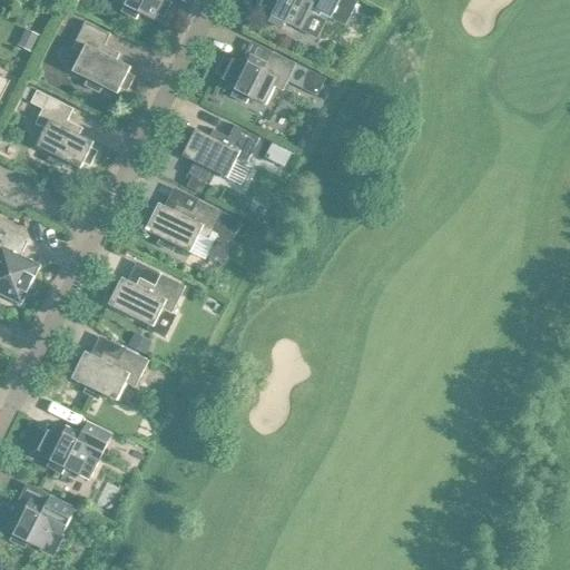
[(165,0),(114,0),(124,6),(120,11),(135,19),(138,12),(154,20),(157,13),(163,17),(170,2),(165,0)]
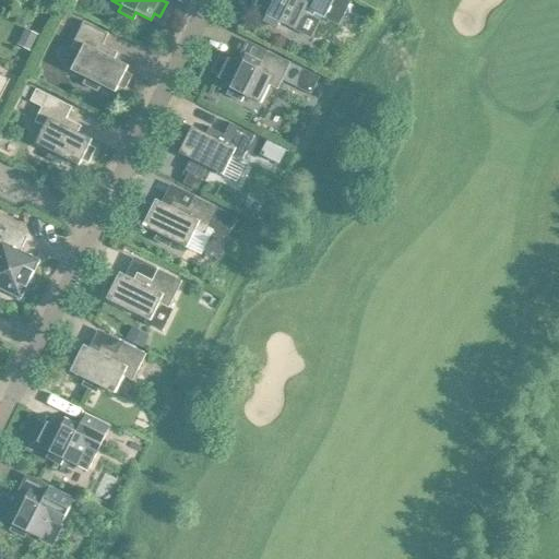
[(333,0),(250,0),(253,1),(250,8),(264,14),(261,21),(277,28),(281,22),(295,30),(304,12),(312,16),(314,12),(324,18),(333,0)]
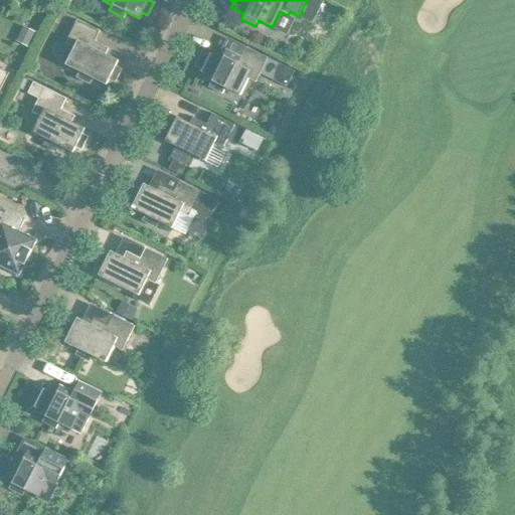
[(108,48),(94,41),(99,30),(76,19),(64,44),(73,48),(65,64),(78,71),(75,77),(89,83),(92,77),(106,84),(109,79),(115,82),(121,69),(115,66),(118,60),(105,54),(108,48)]
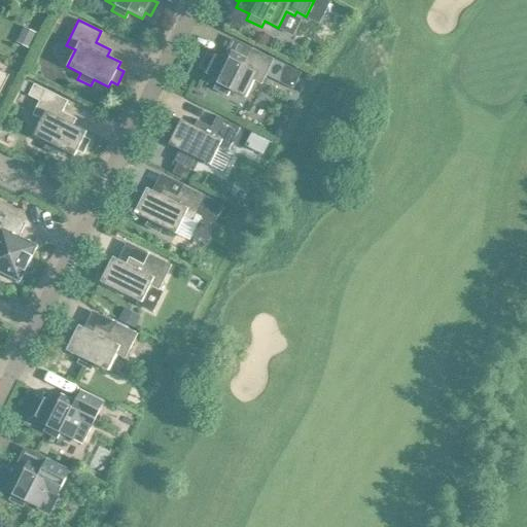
[(214,50),(212,57),(206,54),(199,67),(205,70),(202,76),(216,82),(213,89),(226,96),(230,90),(244,96),(252,79),(260,84),(274,59),(250,47),(245,59),(231,51),(227,58),(214,50)]
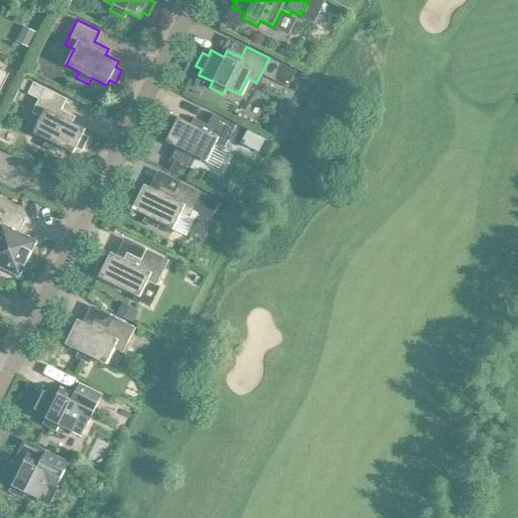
[(73,153),(75,148),(81,151),(88,138),(82,135),(85,128),(72,122),(75,116),(61,109),(66,99),(33,82),(26,95),(37,100),(31,112),(40,116),(32,133),(46,140),(42,146),(56,153),(59,147),(73,153)]
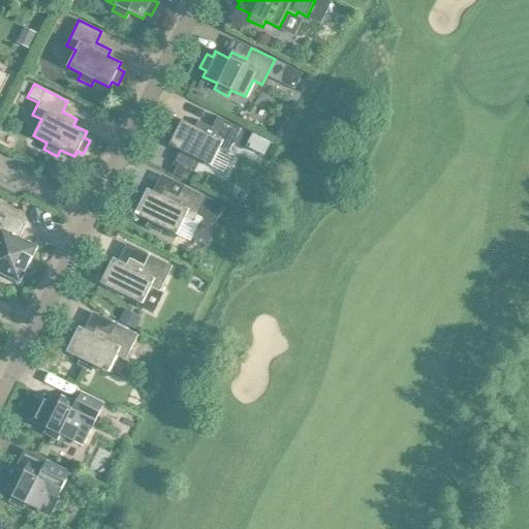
[(168,145),(180,150),(175,161),(195,172),(200,160),(211,165),(219,149),(227,153),(240,128),(217,117),(212,127),(197,120),(194,126),(181,120),(178,126),(172,123),(165,135),(172,138),(168,145)]
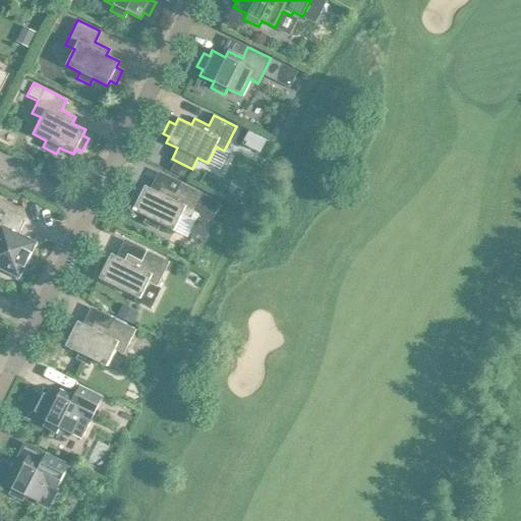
[(190,219),(194,212),(212,220),(221,203),(180,182),(175,193),(161,186),(158,192),(145,186),(141,191),(135,188),(129,201),(135,205),(132,211),(147,218),(143,223),(157,230),(160,224),(173,231),(181,214),(190,219)]
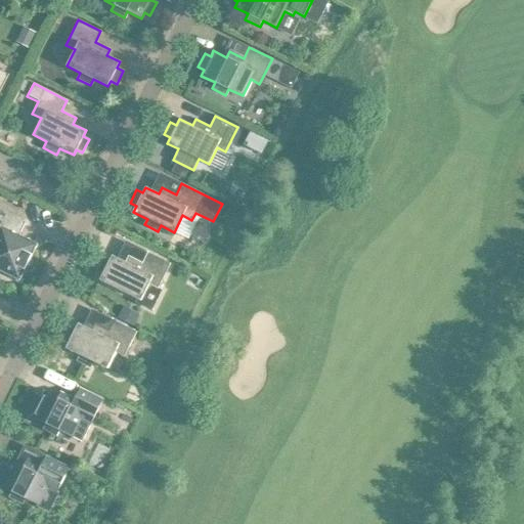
[(37,244),(18,234),(25,222),(0,209),(0,270),(18,280),(37,244)]
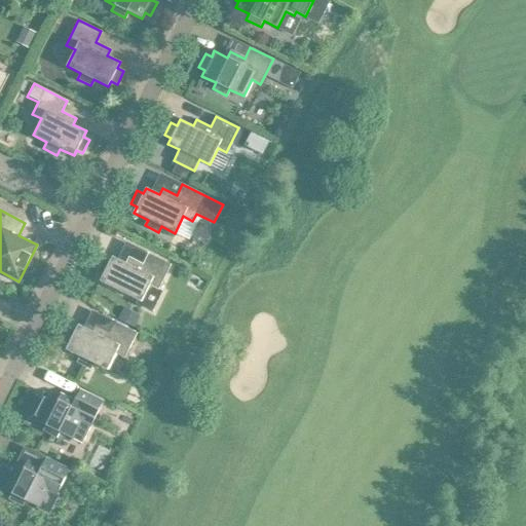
[(171,264),(148,253),(143,263),(127,256),(124,262),(112,256),(109,262),(103,259),(97,272),(103,275),(100,280),(138,300),(136,302),(153,310),(162,292),(158,290),(171,264)]
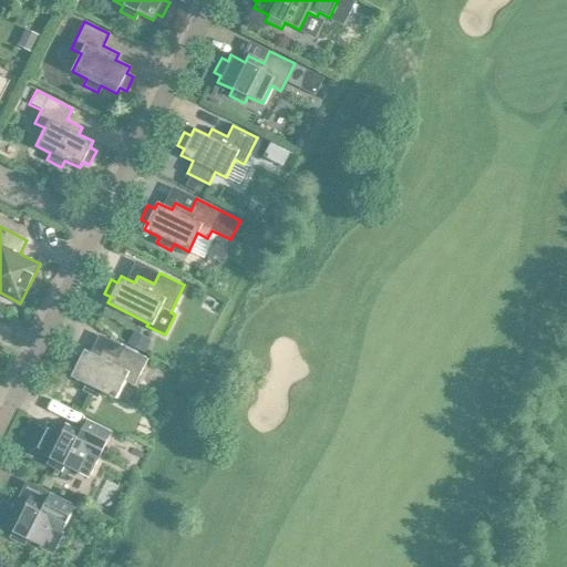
[(144,351),(151,339),(133,330),(127,343),(144,351)]
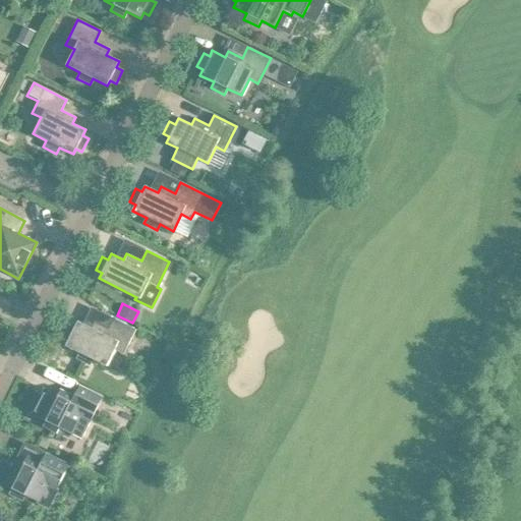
[(94,322),(91,328),(77,322),(74,327),(68,324),(62,337),(68,340),(65,346),(79,353),(76,359),(90,365),(92,359),(106,366),(114,350),(123,354),(135,330),(113,319),(108,329),(94,322)]
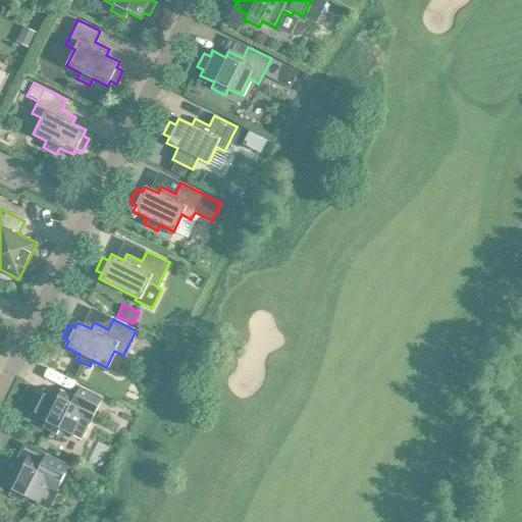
[(58,428),(82,439),(102,398),(80,386),(73,398),(60,390),(57,397),(44,389),(41,396),(35,393),(29,406),(35,409),(32,414),(45,421),(43,427),(55,434),(58,428)]
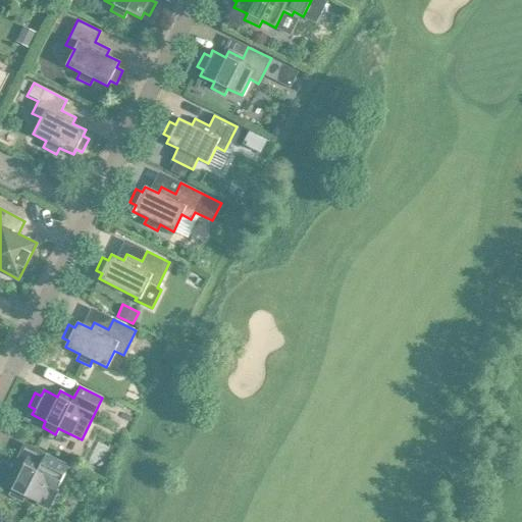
[(90,463),(100,441),(87,435),(76,457),(90,463)]
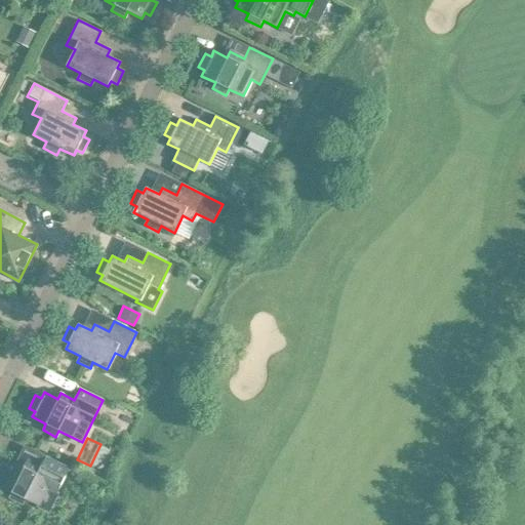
[(26,458),(22,467),(10,460),(7,467),(1,463),(0,465),(0,479),(0,480),(0,486),(11,492),(8,498),(22,505),(25,498),(39,506),(47,489),(56,493),(69,469),(42,455),(38,463),(26,458)]
